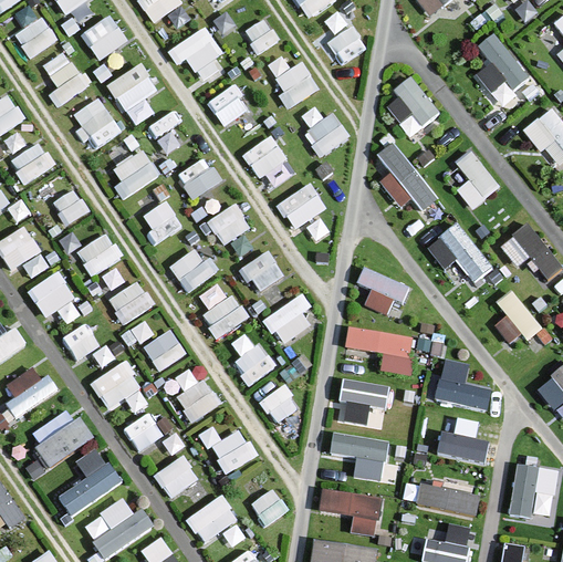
[(24,0),(0,0),(0,12),(25,1),(24,0)]
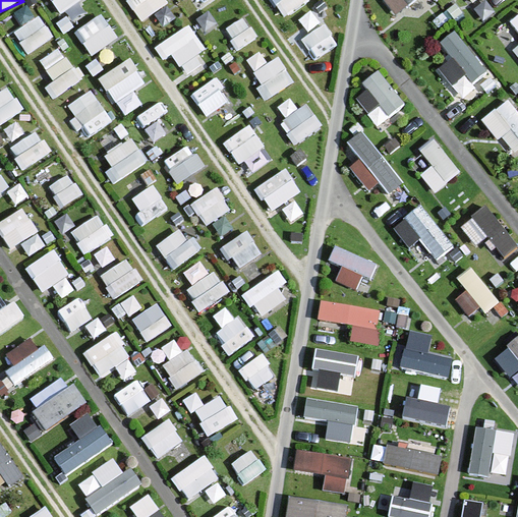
[(46,0),(56,15),(78,0),(46,0)]
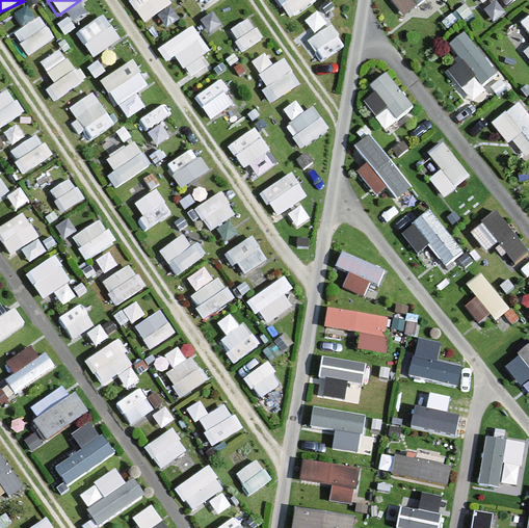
[(167,0),(129,0),(140,21),(170,5),(167,0)]
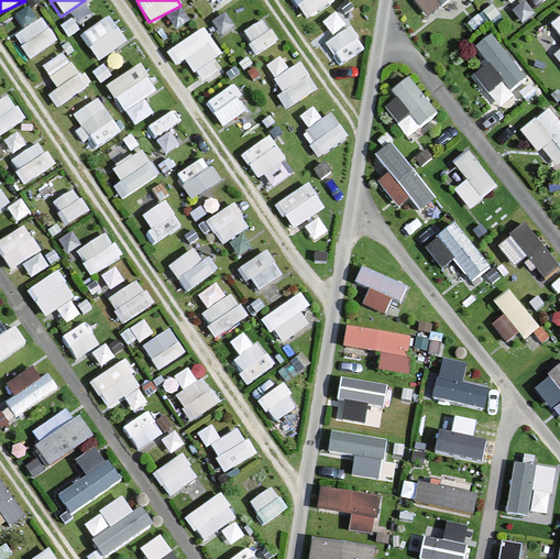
[(294,0),(308,19),(332,0),(294,0)]
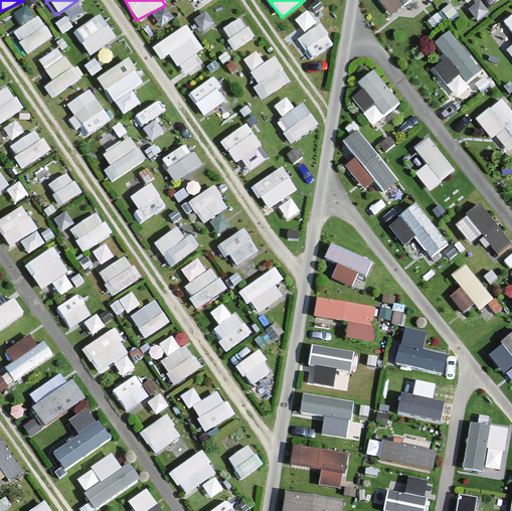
[(376,0),(390,16),(409,0),(376,0)]
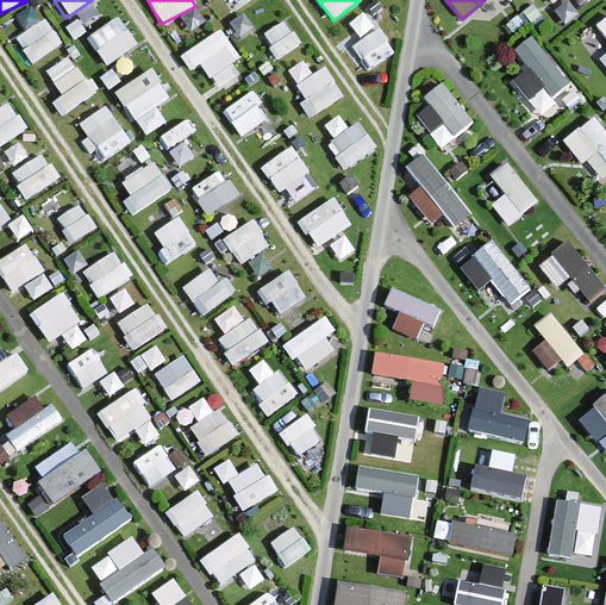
[(86,38),(105,66),(137,43),(117,17),(86,38)]
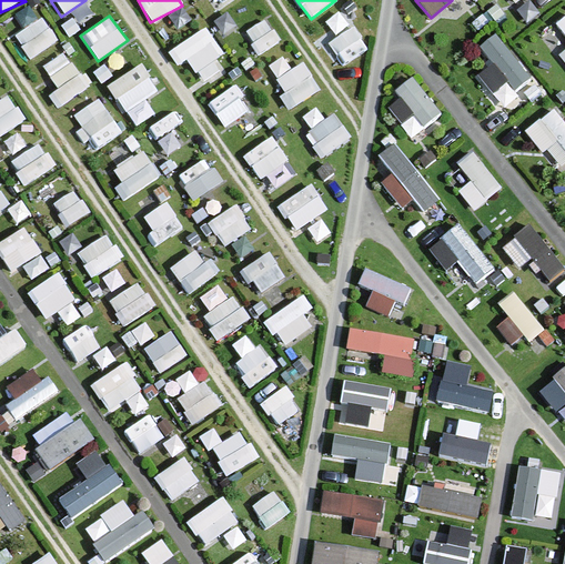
[(13,36),(29,59),(56,40),(41,18),(13,36)]
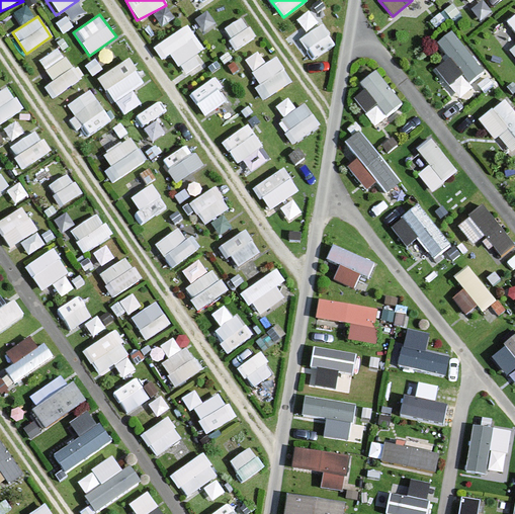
[(224,28),(235,49),(254,36),(243,17),(224,28)]
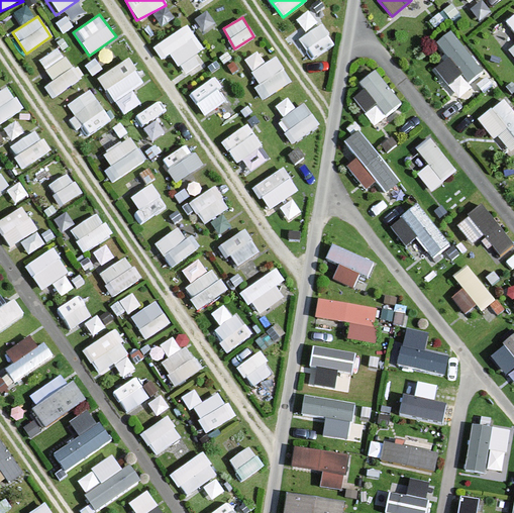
[(513,21),(496,34),(513,60),(513,21)]
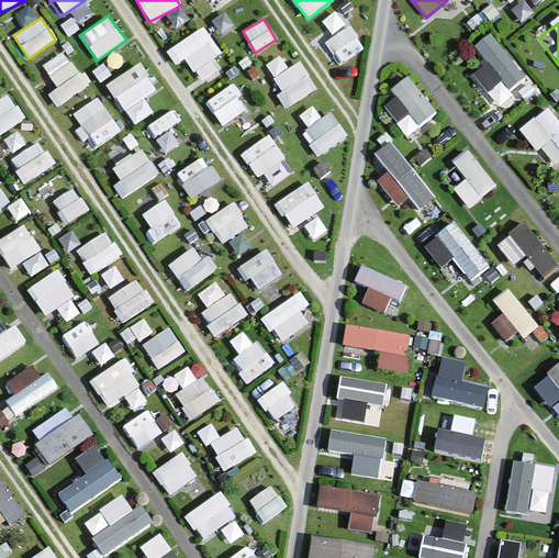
[(338,63),(364,47),(349,25),(324,41),(338,63)]
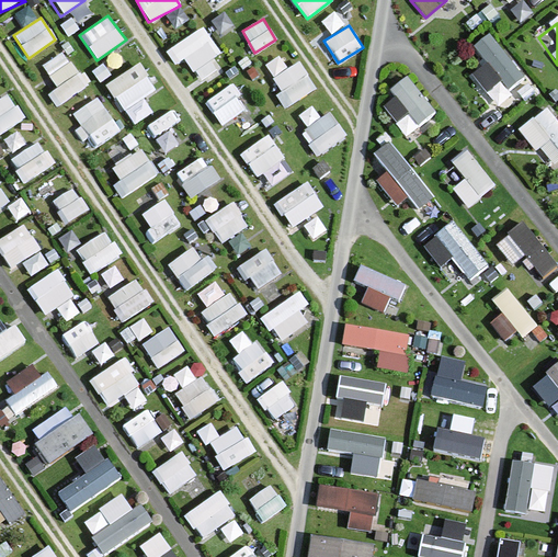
[(206,29),(171,46),(185,75),(220,57),(206,29)]
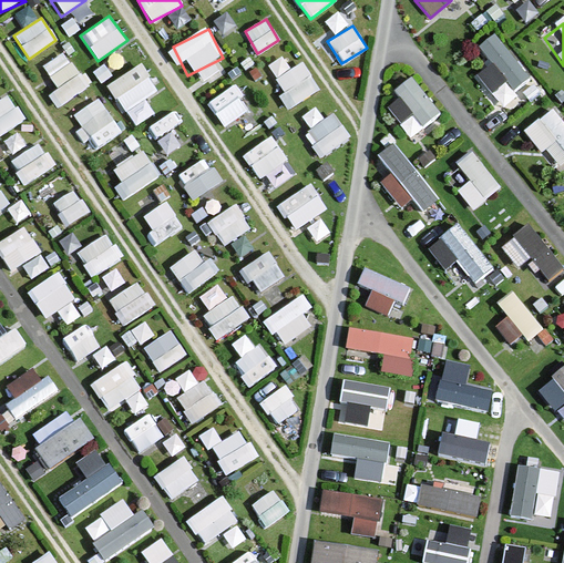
[(490,63),(475,77),(504,108),(535,80),(493,33),(477,49),(490,63)]
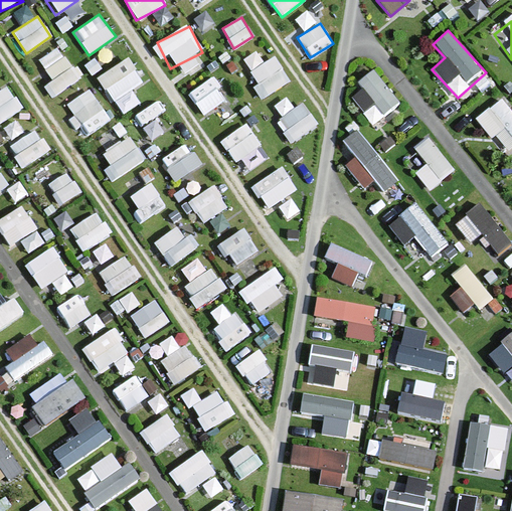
[(146,99),(123,61),(98,76),(120,114),(146,99)]
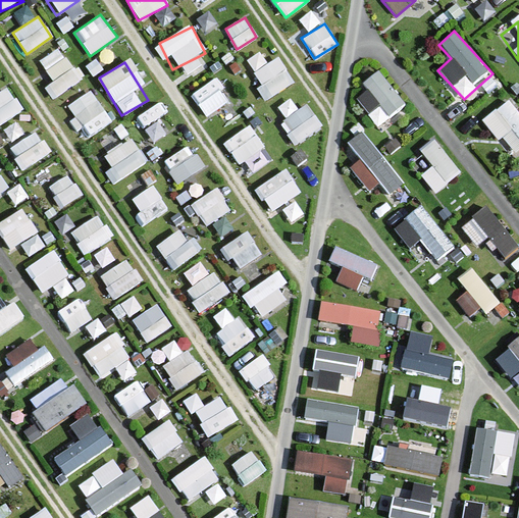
[(381,73),(353,94),(377,126),(406,106),(381,73)]
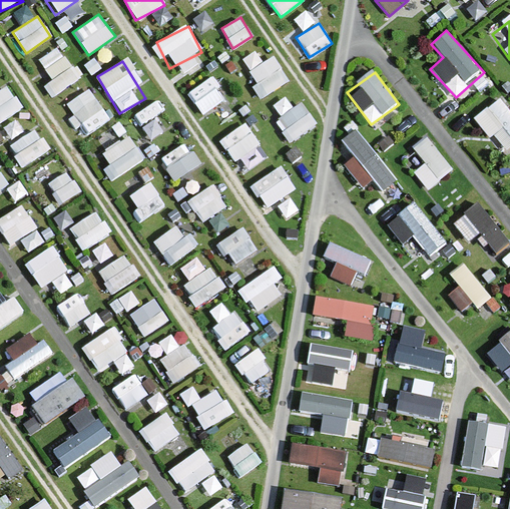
[(187,89),(198,113),(223,103),(213,78),(187,89)]
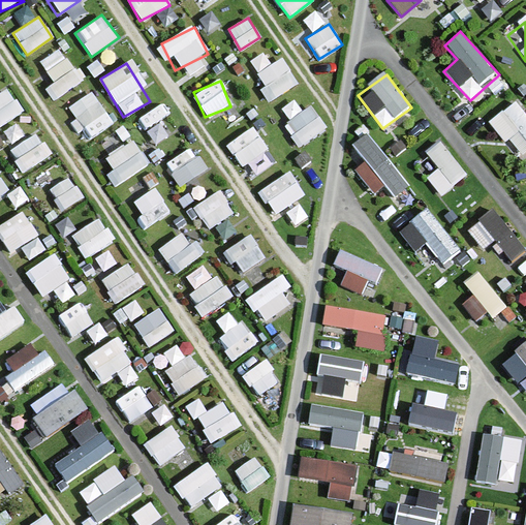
[(9,90),(0,94),(0,124),(22,115),(9,90)]
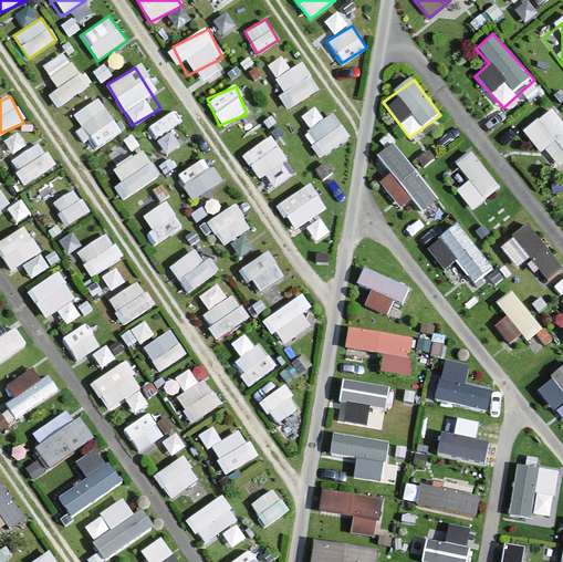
[(96,97),(73,115),(96,147),(120,129),(96,97)]
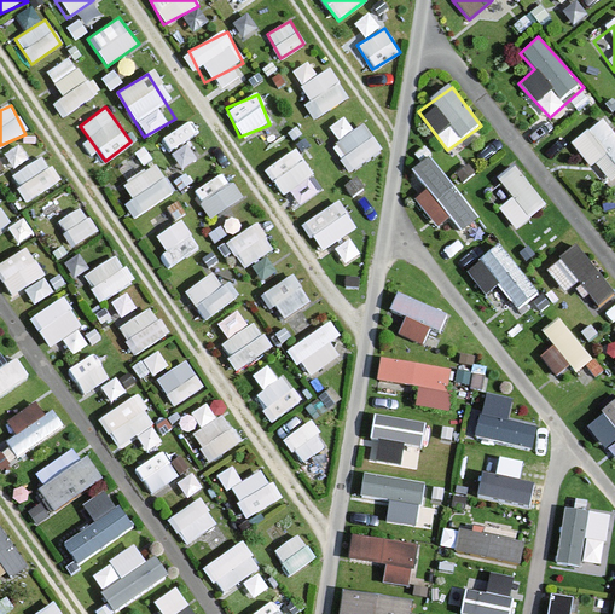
[(348,173),(377,154),(352,114),(321,133),(348,173)]
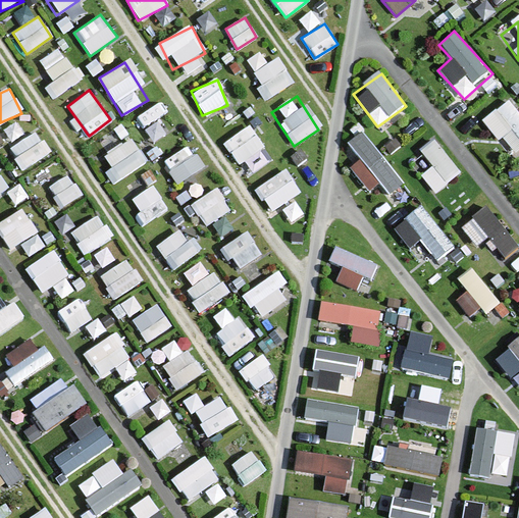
[(499,141),(512,131),(518,139),(518,111),(509,99),(482,119),(499,141)]
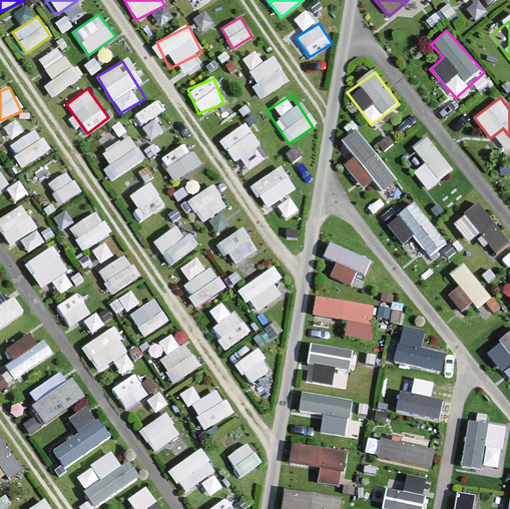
[(218,141),(233,162),(260,144),(244,123),(218,141)]
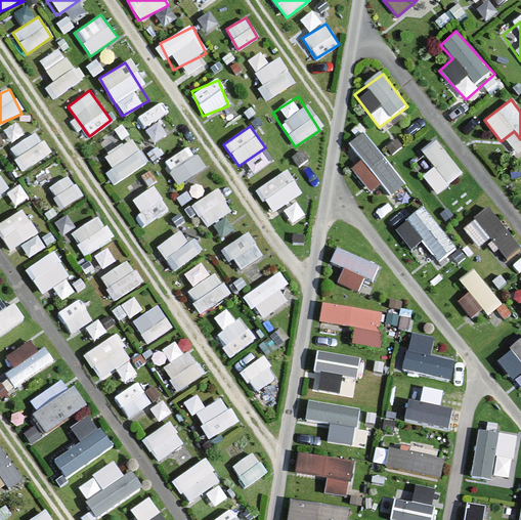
[(394,201),(407,192),(367,131),(348,143),(359,162),(352,167),(370,195),(384,185),(394,201)]
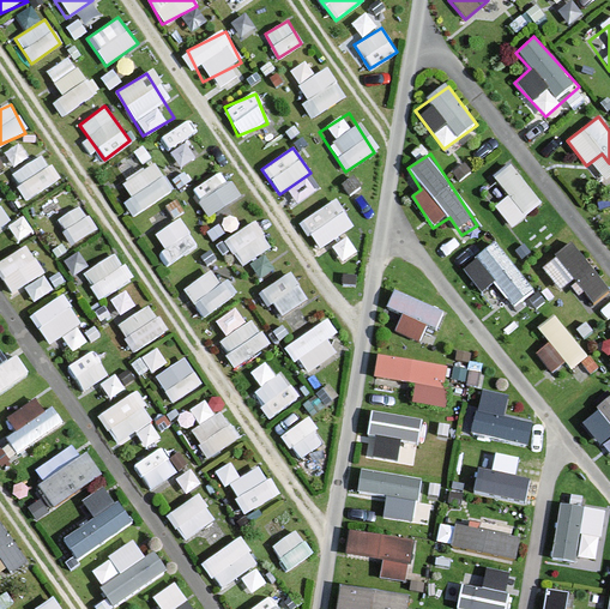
[(152,161),(116,185),(137,212),(171,190),(152,161)]
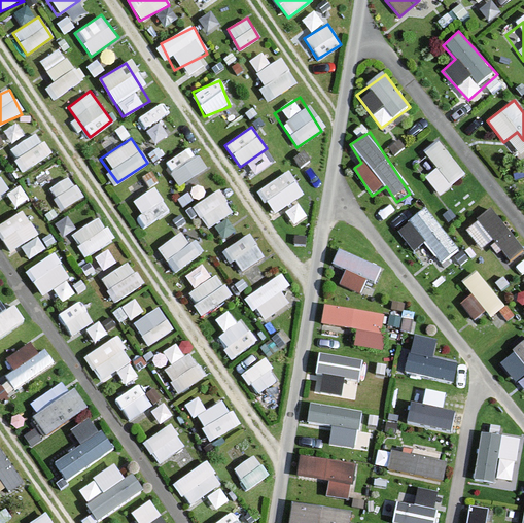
[(439,140),(412,161),(440,195),(465,174),(439,140)]
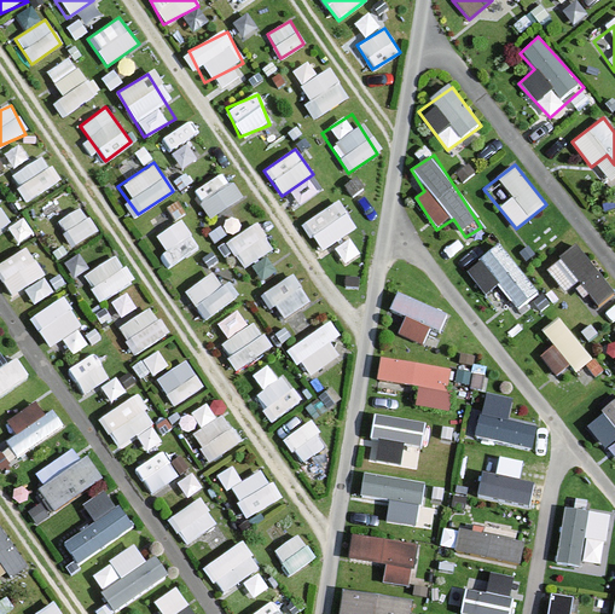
[(225,174),(193,193),(209,218),(239,198),(225,174)]
